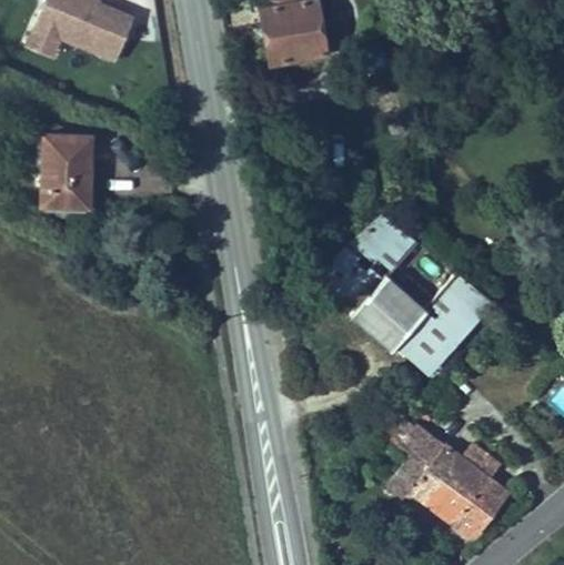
[(48,0),(37,31),(117,62),(134,18),(87,0),(48,0)]
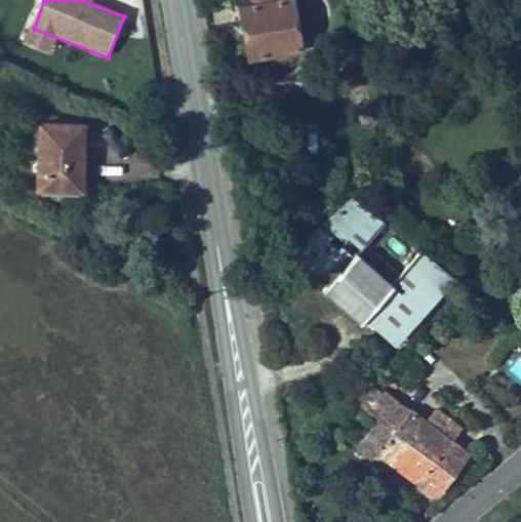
[(239,6),(249,56),(304,47),(295,0),(247,0),(248,4),(239,6)]
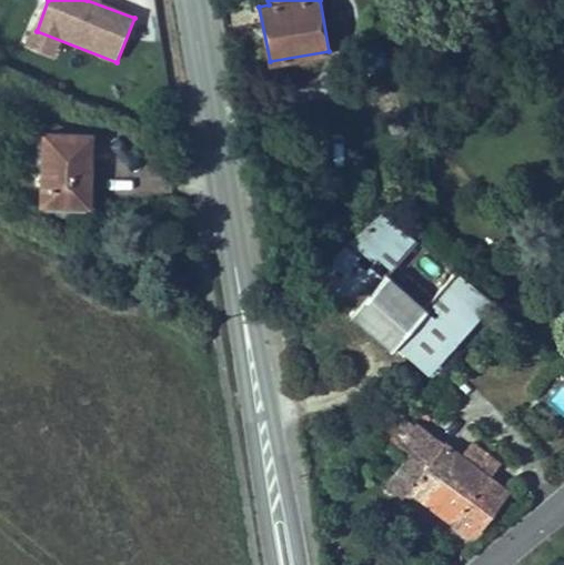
[(46,207),(89,207),(90,142),(48,142),(46,207)]
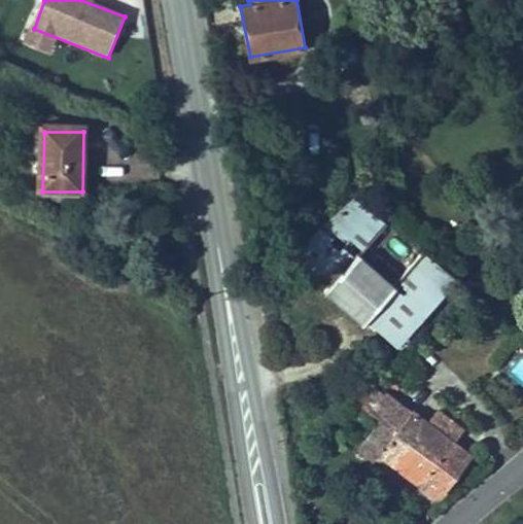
[(396,356),(455,280),(348,195),(336,206),(282,271),(396,356)]
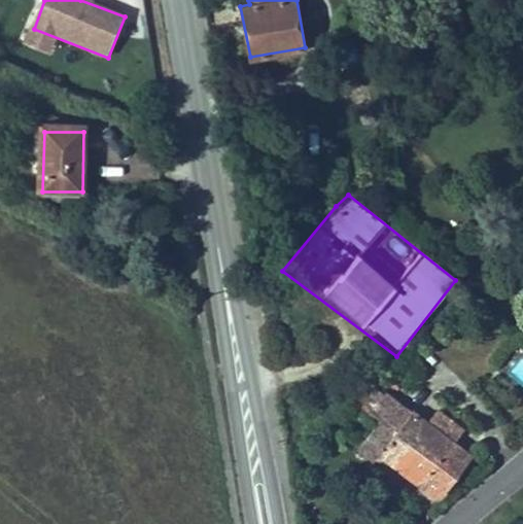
[(375,413),(397,393),(387,380),(363,400),(375,413)]
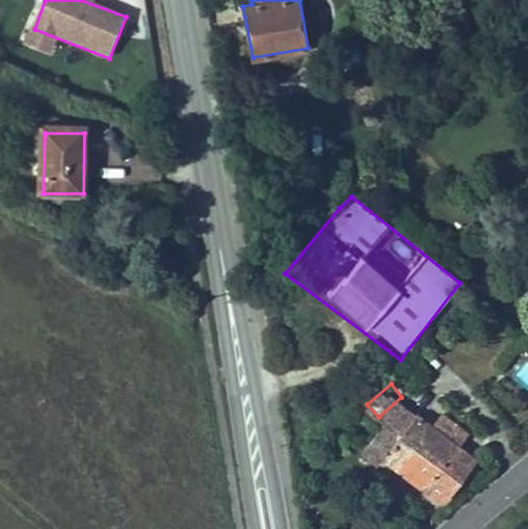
[(471,473),(401,397),(378,417),(388,426),(365,447),(376,460),(388,450),(437,505),(471,473)]
